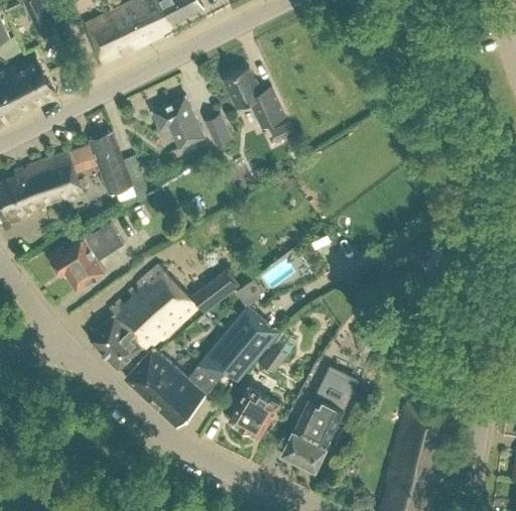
[(24,0),(39,34),(53,27),(41,0),(24,0)]
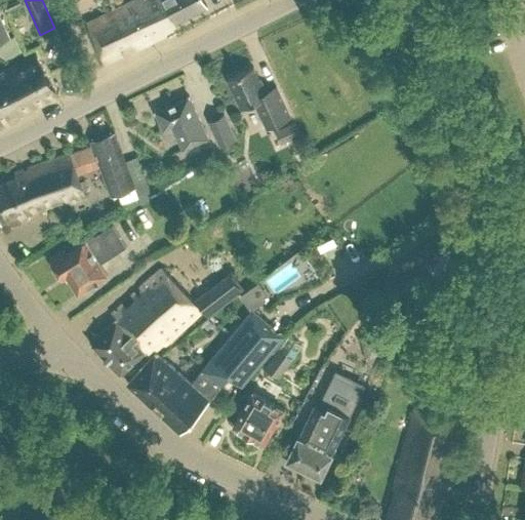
[(87,26),(101,57),(105,67),(121,60),(119,50),(131,45),(136,52),(166,39),(164,36),(175,30),(174,27),(161,0),(144,0),(145,0),(144,0),(87,26)]
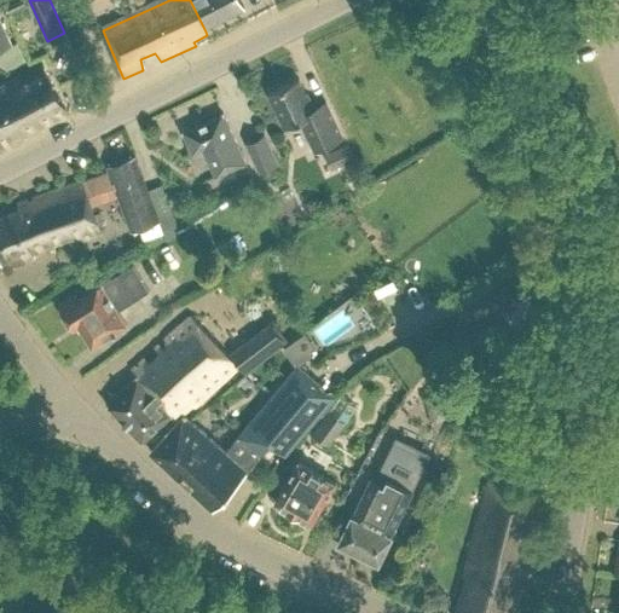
[(190,0),(206,32),(244,12),(238,0),(190,0)]
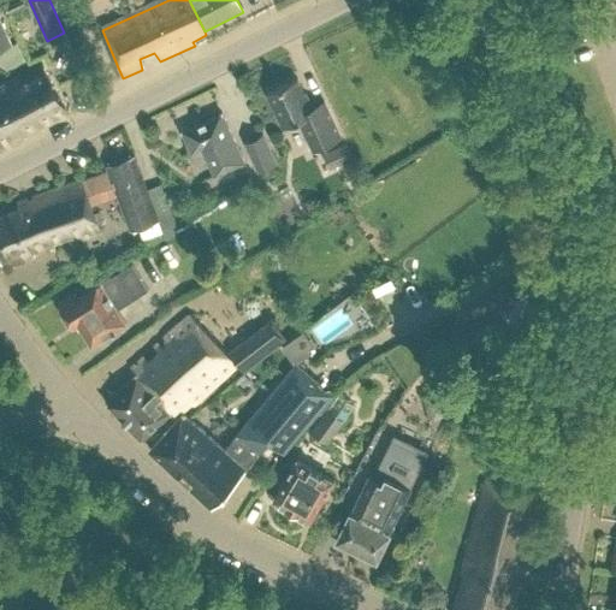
[(7,6),(1,9),(6,19),(12,16),(25,10),(23,3),(10,10),(7,6)]
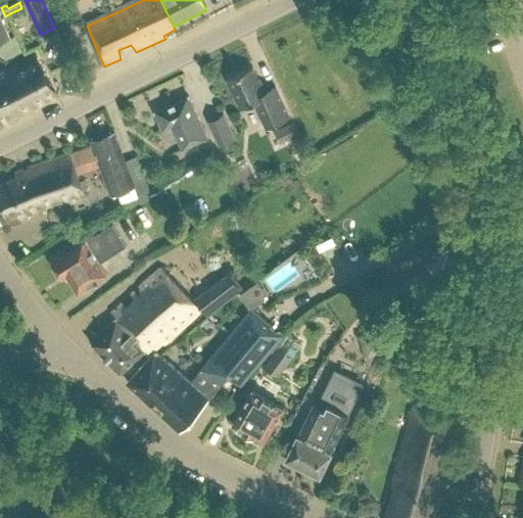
[(0,45),(9,41),(0,19),(0,45)]
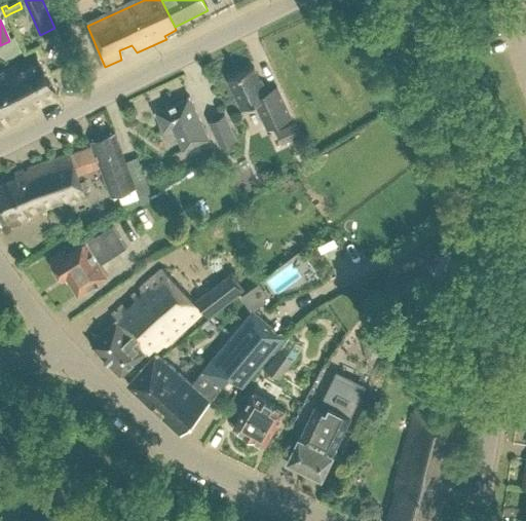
[(9,59),(21,53),(16,44),(5,49),(9,59)]
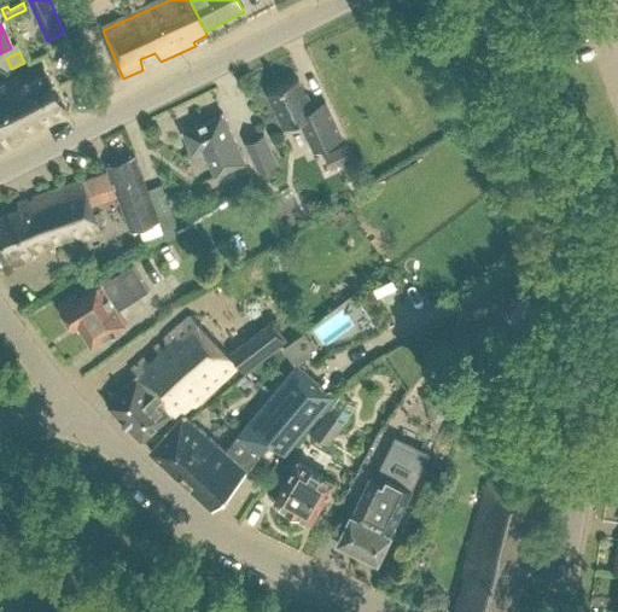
[(38,133),(68,116),(42,69),(0,91),(0,158),(23,146),(23,139),(36,130),(38,133)]
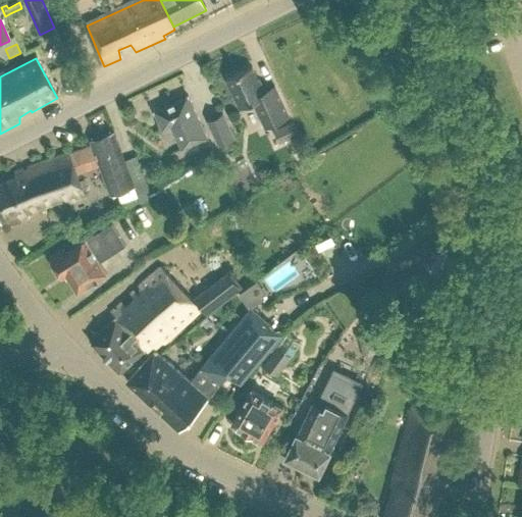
[(240,112),(252,106),(253,106),(264,131),(289,119),(275,90),(264,95),(259,83),(257,83),(251,70),(225,82),(240,112)]
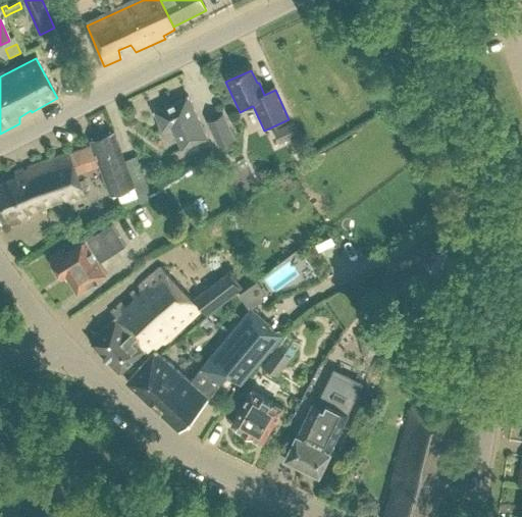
[(207,142),(188,100),(153,115),(162,135),(170,131),(181,154),(207,142)]
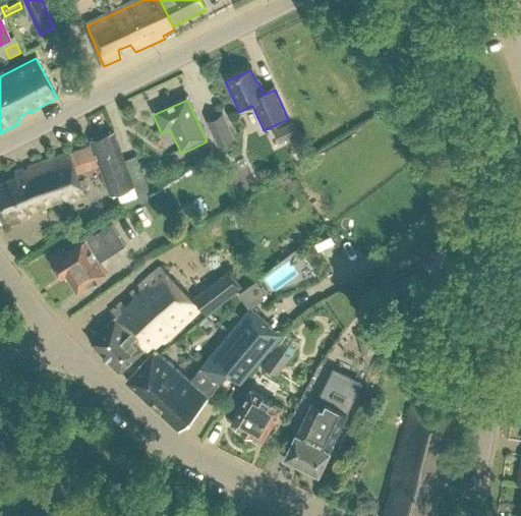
[(207,124),(218,149),(233,142),(222,118),(207,124)]
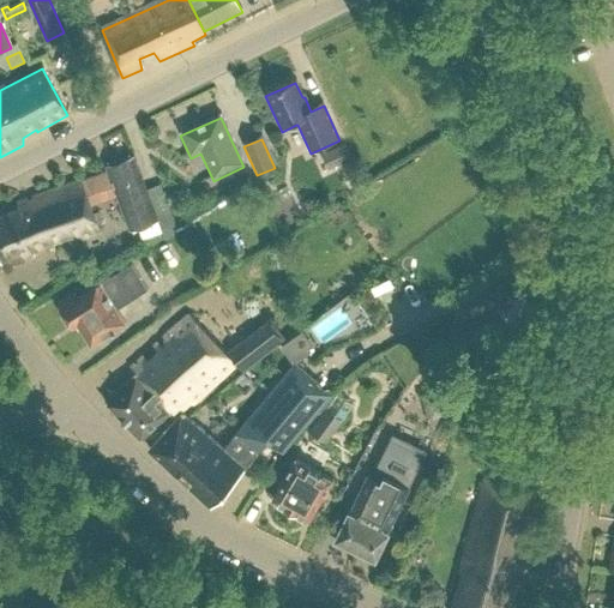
[(329,172),(350,162),(344,148),(323,157),(329,172)]
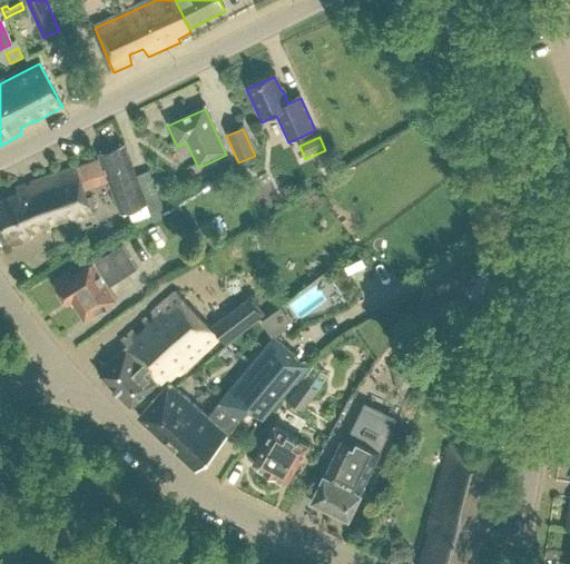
[(120,218),(146,208),(124,147),(98,157),(108,185),(120,218)]
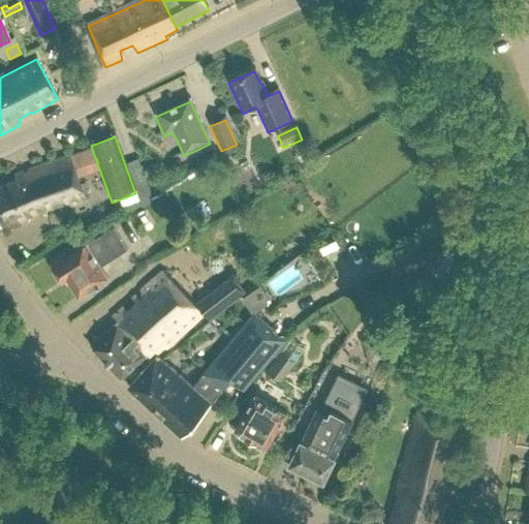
[(61,211),(86,202),(78,180),(69,158),(16,179),(17,183),(0,189),(0,223),(1,227),(8,224),(10,229),(45,217),(44,210),(57,205),(61,211)]
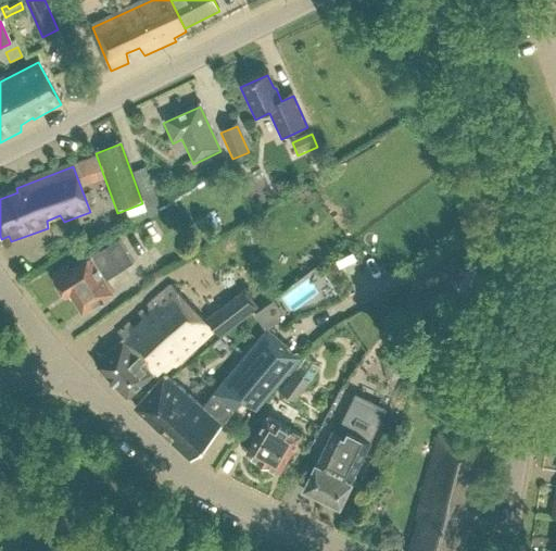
[(134,265),(119,242),(91,260),(91,259),(71,272),(68,266),(52,277),(65,299),(71,296),(81,315),(113,296),(105,283),(134,265)]
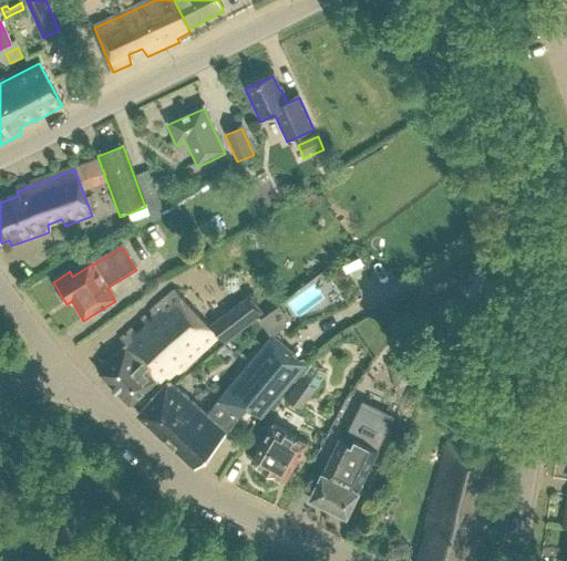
[(218,340),(210,332),(175,293),(142,322),(147,328),(137,338),(133,332),(121,342),(126,347),(100,373),(132,407),(158,381),(162,385),(176,373),(178,375),(218,340)]
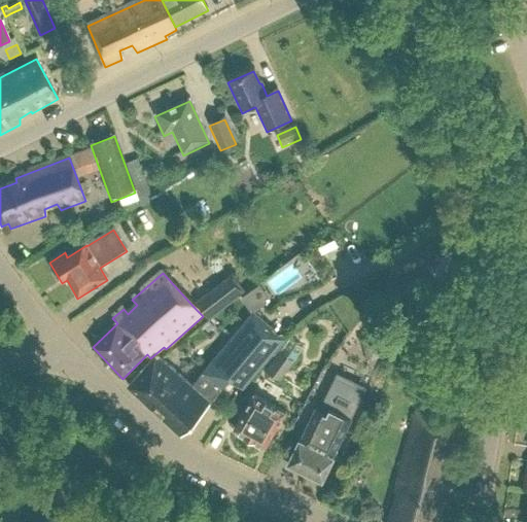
[(230,279),(198,304),(210,319),(242,296),(230,279)]
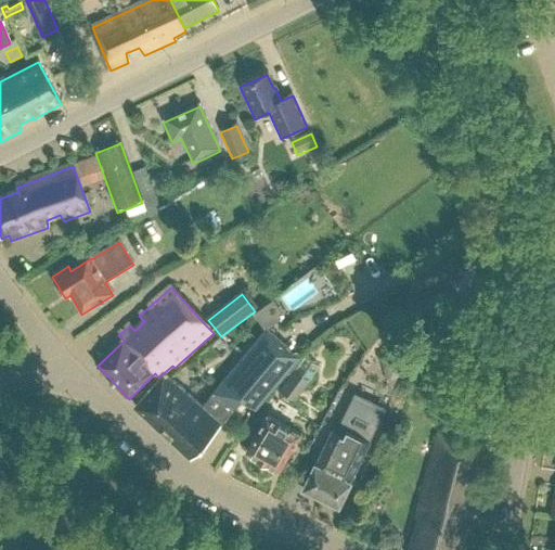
[(451,301),(427,311),(431,320),(456,309),(451,301)]
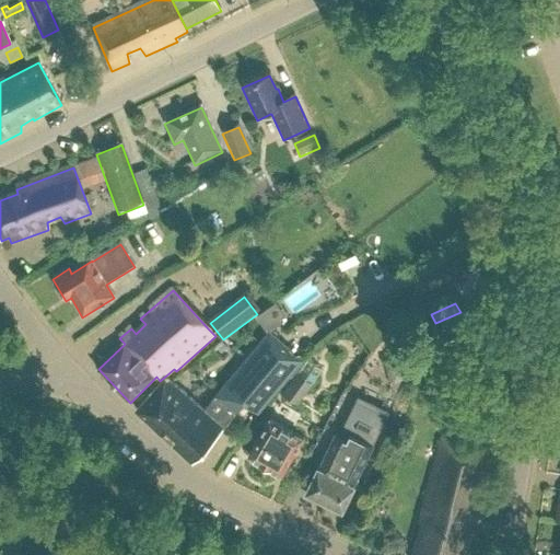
[(258,416),(303,362),(270,335),(205,414),(166,380),(138,411),(193,463),(224,431),(222,430),(245,404),(258,416)]
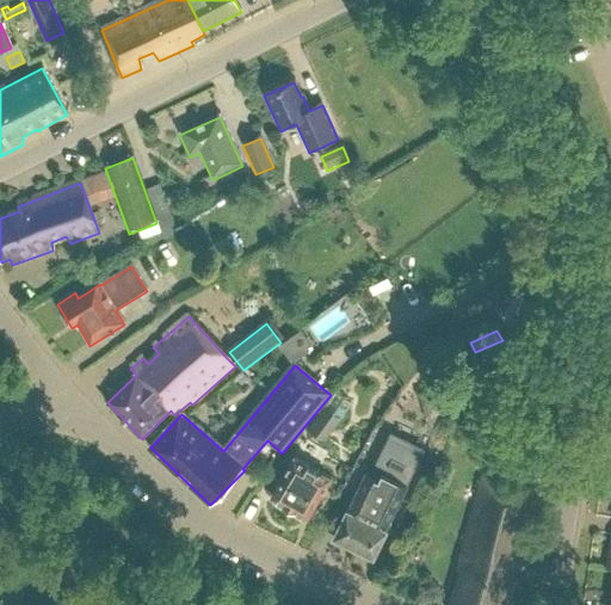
[(326,411),(309,433),(325,444),(340,421),(326,411)]
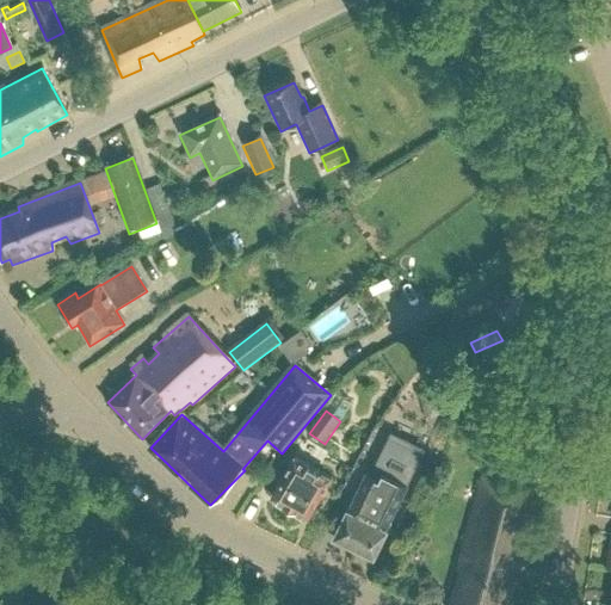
[(272,498),(307,518),(329,480),(294,460),(272,498)]
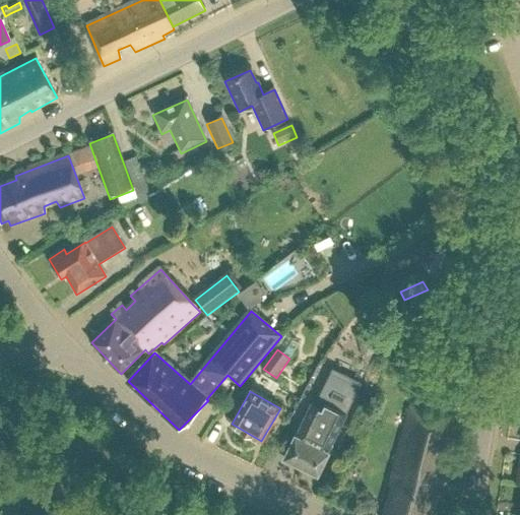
[(347,413),(328,403),(324,411),(313,406),(311,411),(310,410),(297,437),(296,436),(284,458),(318,475),(329,453),(328,452),(347,413)]
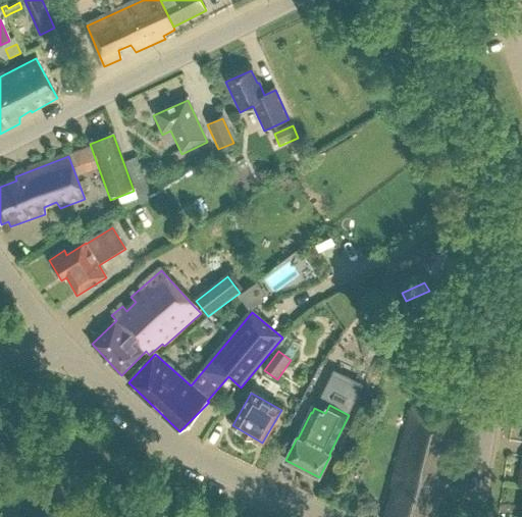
[(442,487),(447,473),(441,472),(446,458),(451,458),(462,419),(414,406),(393,486),(395,487),(386,516),(430,516),(439,486),(442,487)]
